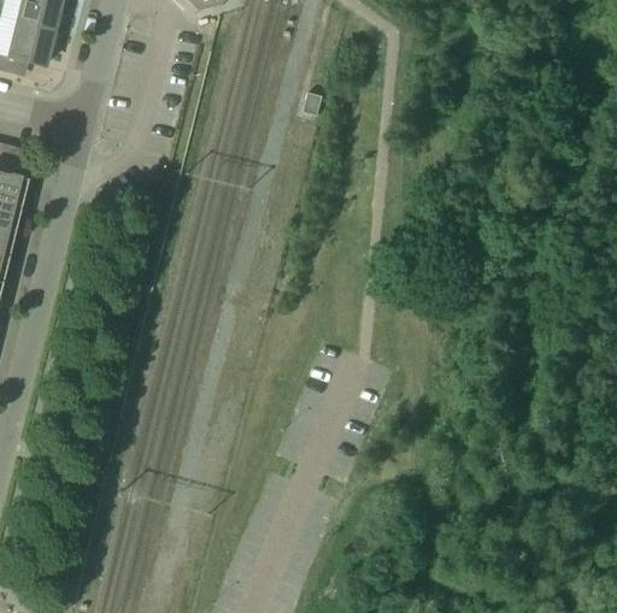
[(21,0),(17,19),(57,29),(62,12),(56,11),(58,0),(21,0)]
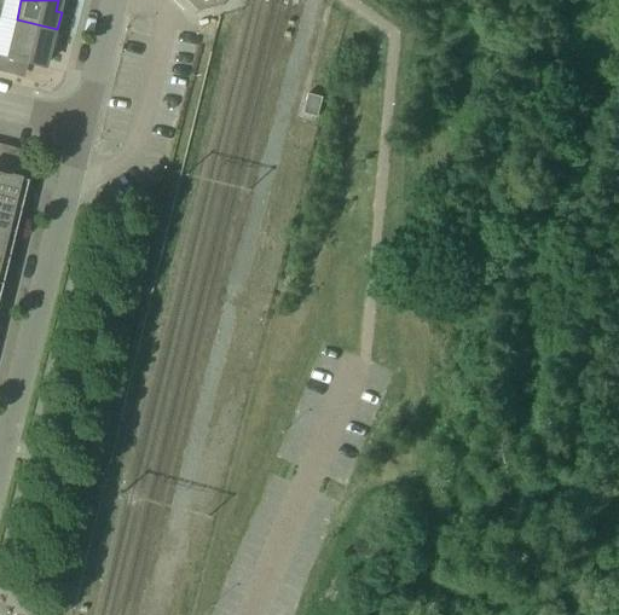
[(53,46),(57,29),(17,19),(7,57),(0,54),(0,70),(16,74),(19,59),(42,65),(48,45),(53,46)]
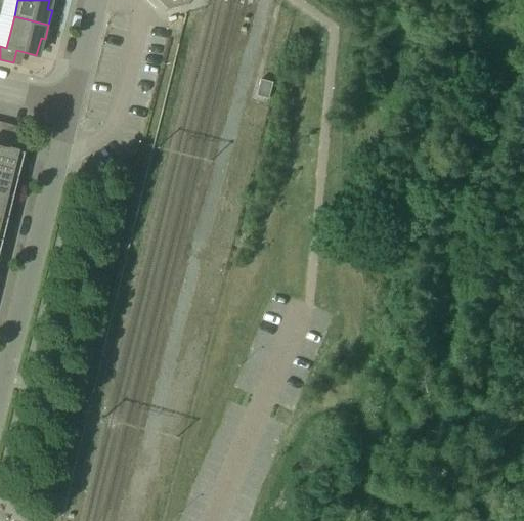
[(272,80),(261,77),(256,93),(267,96),(272,80)]
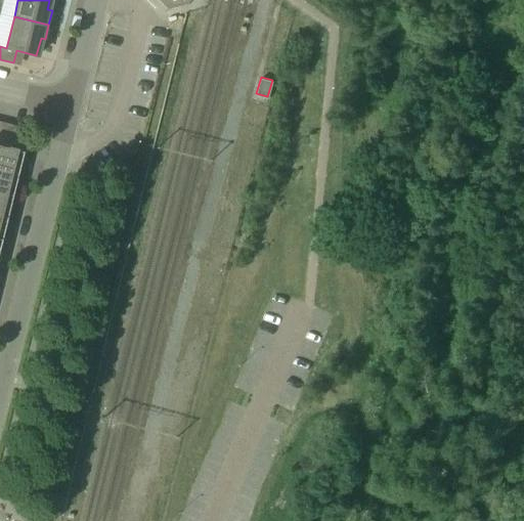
[(0,127),(0,145),(14,149),(18,134),(20,126),(2,121),(0,127)]
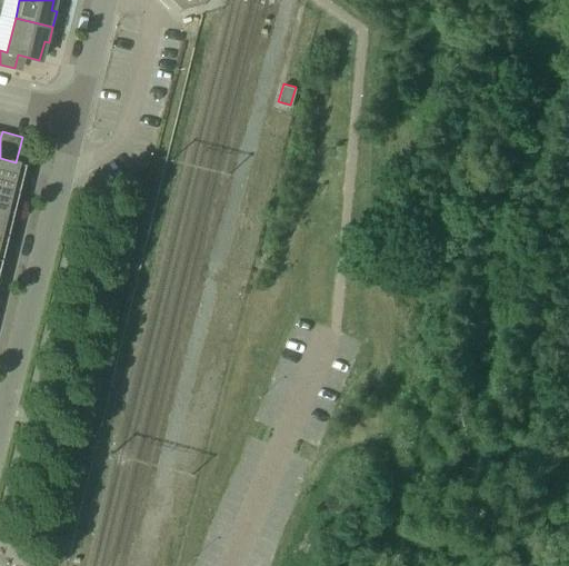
[(31,149),(20,146),(16,162),(25,165),(27,165),(31,149)]
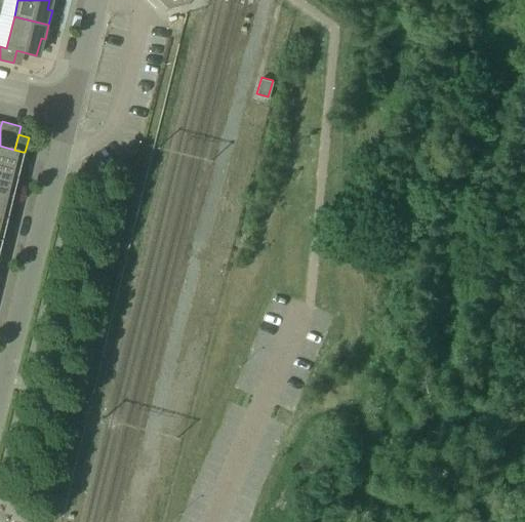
[(0,168),(17,173),(23,152),(14,150),(0,146),(0,168)]
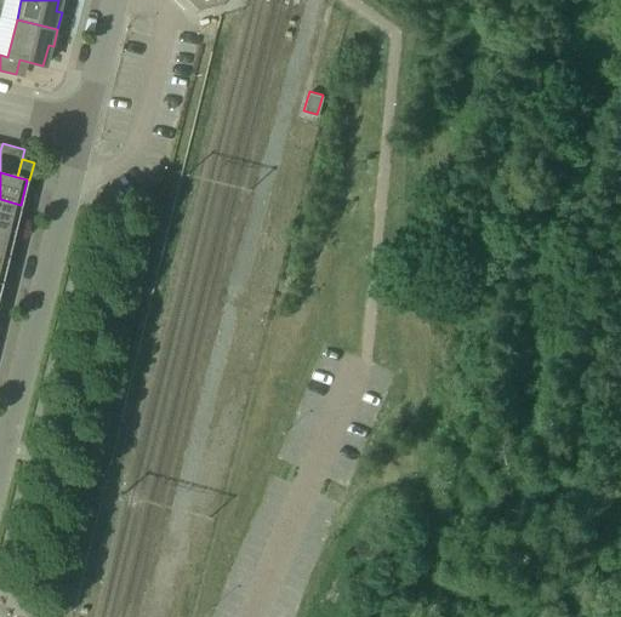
[(0,230),(9,234),(13,235),(21,205),(0,199),(0,230)]
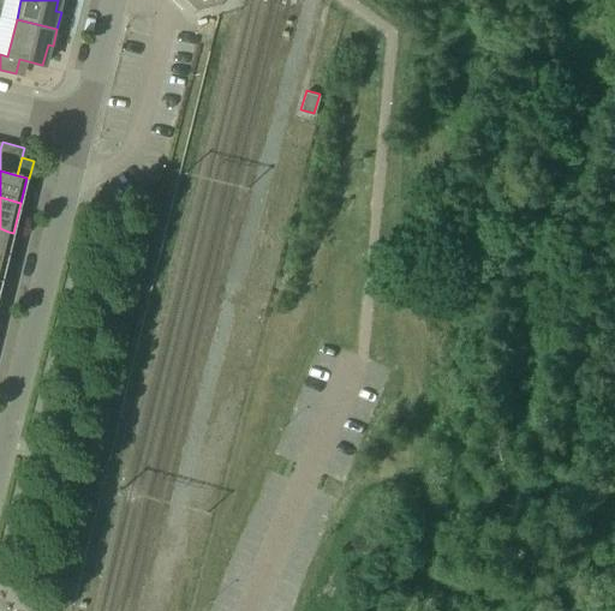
[(13,233),(9,232),(0,228),(0,256),(7,258),(13,233)]
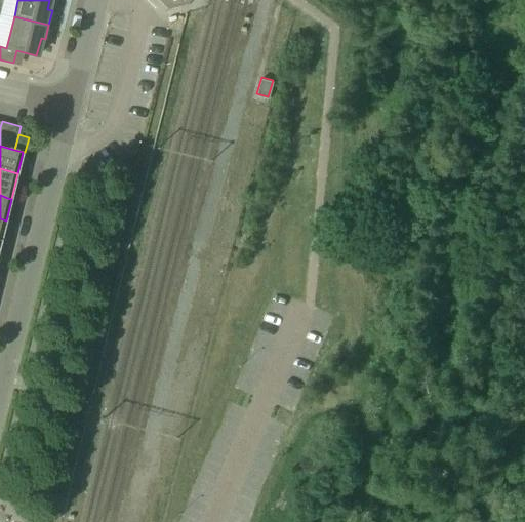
All buildings are outlined.
